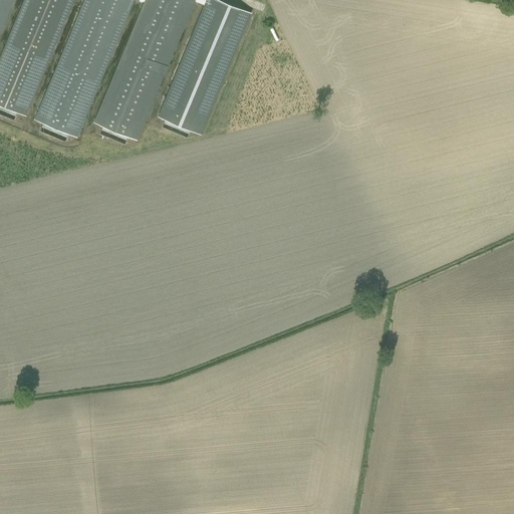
[(22,0),(0,54),(0,104),(26,115),(73,0),(22,0)]
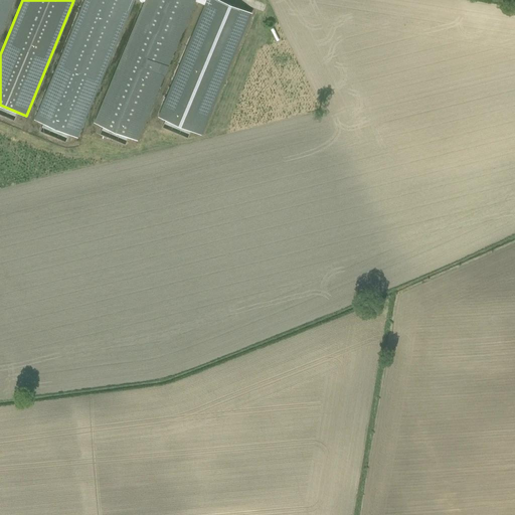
[(0,0),(0,32),(13,0),(0,0)]
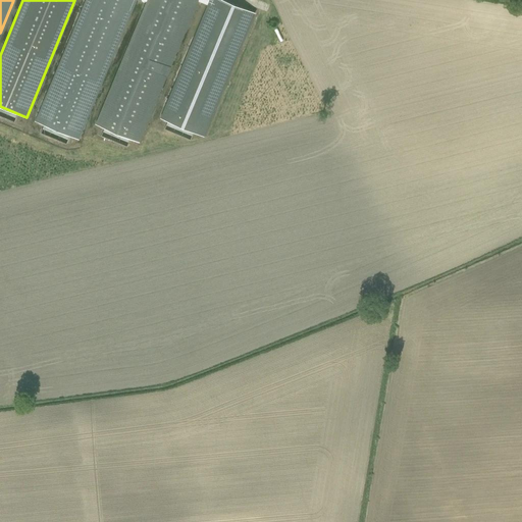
[(84,0),(34,120),(79,139),(136,0),(84,0)]
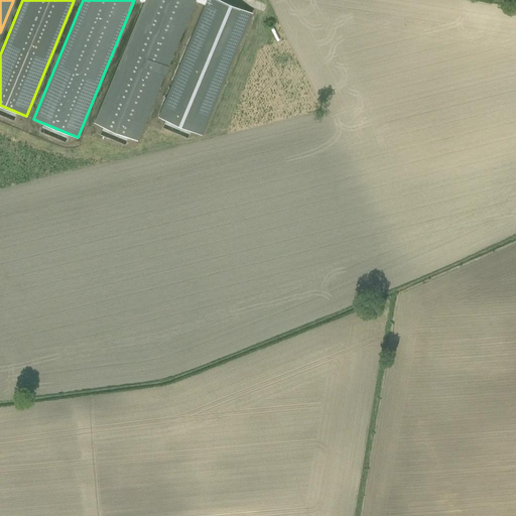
[(100,134),(125,144),(128,136),(137,141),(196,1),(196,0),(144,0),(94,122),(103,126),(100,134)]
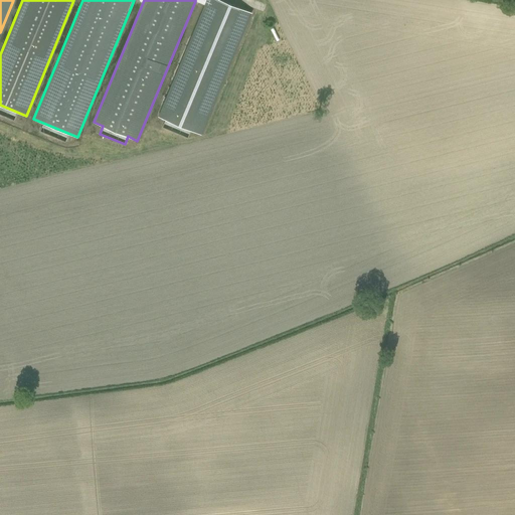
[(201,135),(251,13),(220,0),(195,0),(195,1),(204,5),(157,117),(165,120),(162,127),(187,138),(190,130),(201,135)]
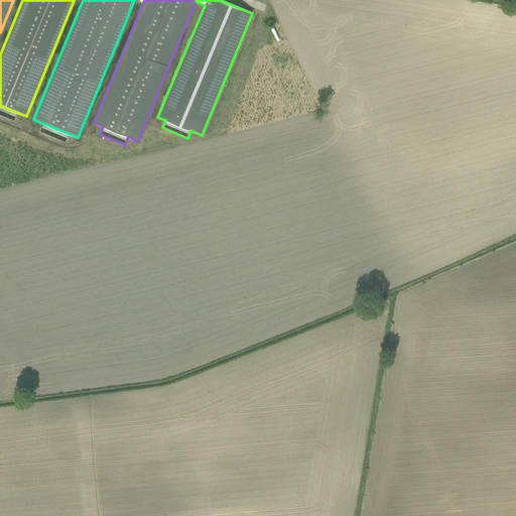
All buildings are outlined.
